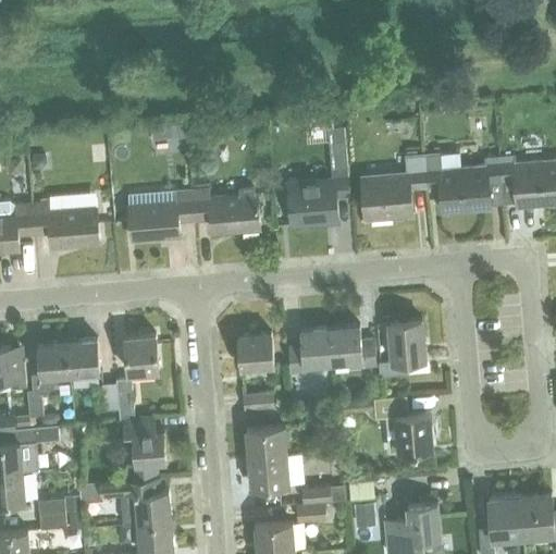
[(186,124),(169,125),(170,139),(186,137),(186,124)]
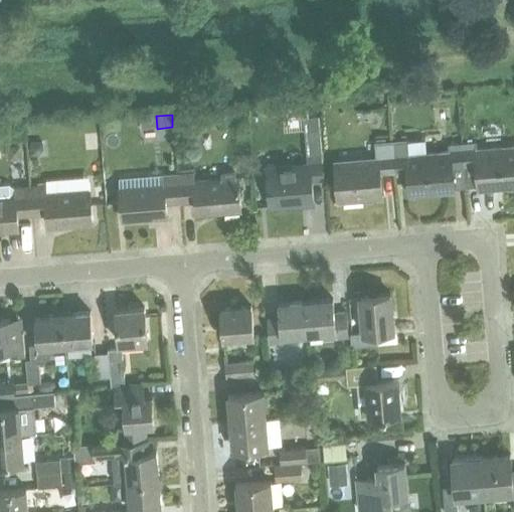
[(309,167),(267,170),(270,210),(313,207),(311,181),(323,180),(321,152),(318,117),(304,118),(307,153),(309,167)]
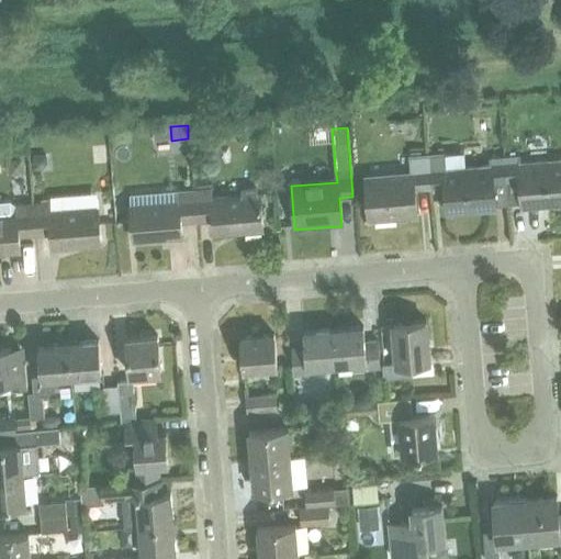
[(40,169),(45,164),(45,156),(32,157),(33,170),(40,169)]
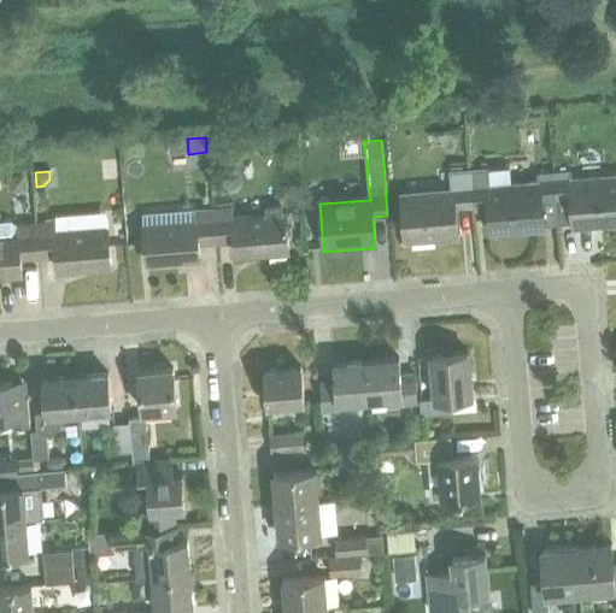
[(486,174),(469,175),(471,210),(488,207),(491,237),(544,233),(541,204),(555,202),(552,176),(538,177),(538,186),(510,188),(509,171),(486,174)]
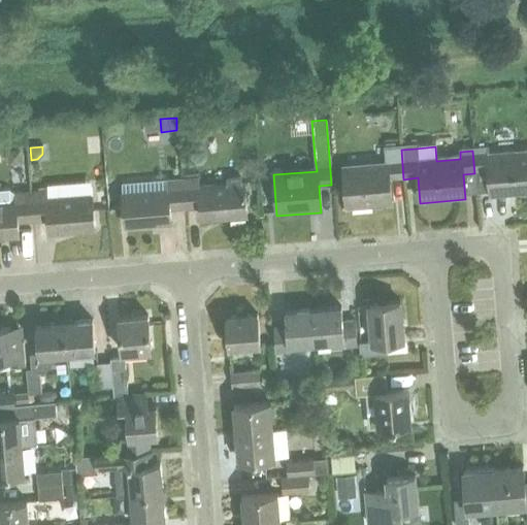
[(490,149),(472,151),(474,173),(488,172),(490,197),(526,194),(526,153),(523,153),(491,156),(490,149)]
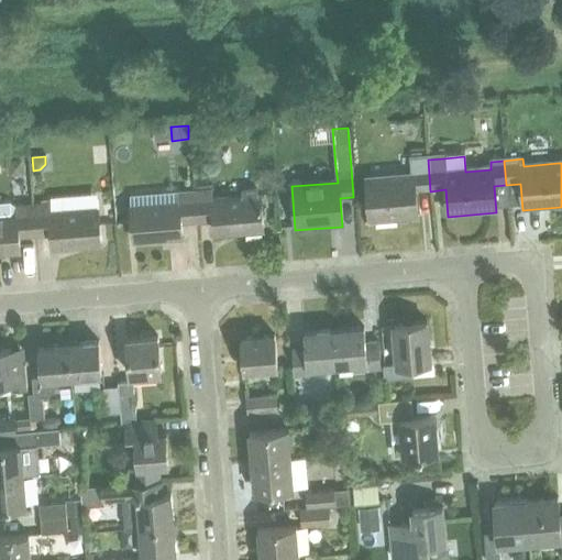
[(430,191),(428,160),(411,161),(412,176),(365,180),(368,224),(418,220),(416,193),(430,191)]
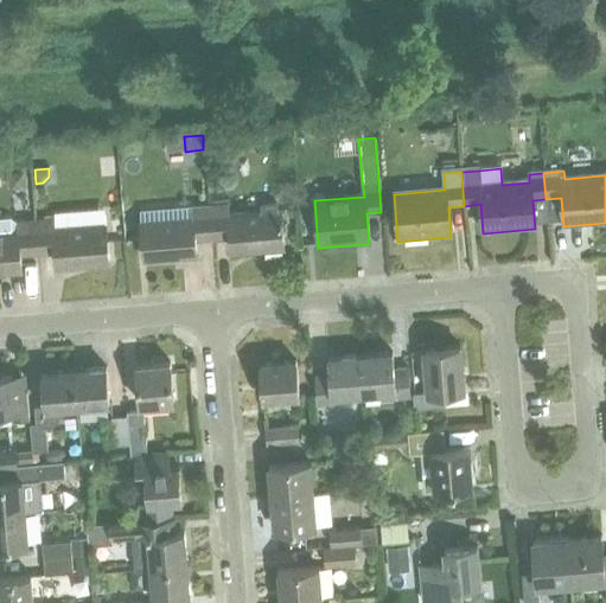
[(228,207),(209,210),(212,242),(230,241),(231,255),(284,251),(280,213),(279,213),(278,206),(260,207),(261,216),(229,218),(228,207)]
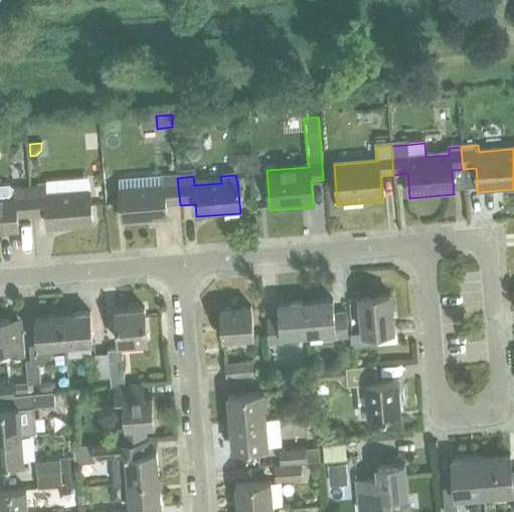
[(162,185),(119,189),(119,191),(122,223),(166,219),(165,207),(180,205),(177,178),(162,179),(162,185)]
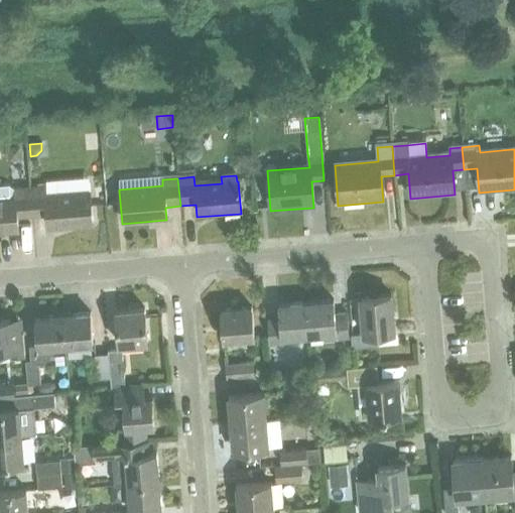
[(31,218),(29,189),(11,191),(8,187),(0,188),(0,233),(17,232),(16,220),(31,218)]
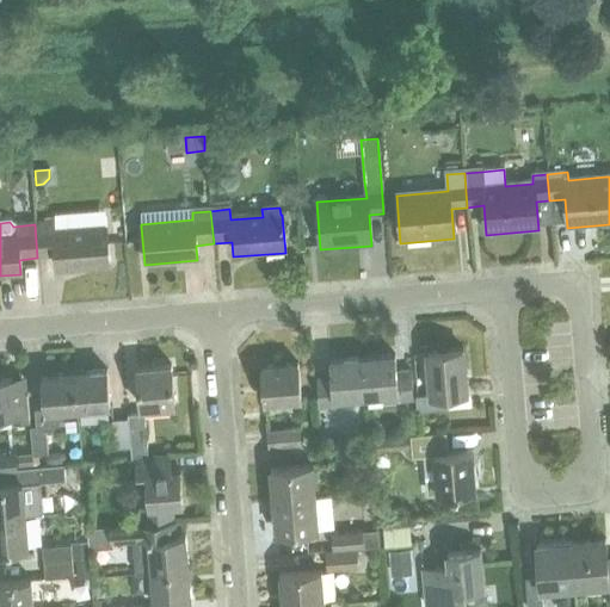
[(53,223),(35,224),(37,258),(54,256),(56,272),(109,267),(105,227),(54,230),(53,223)]
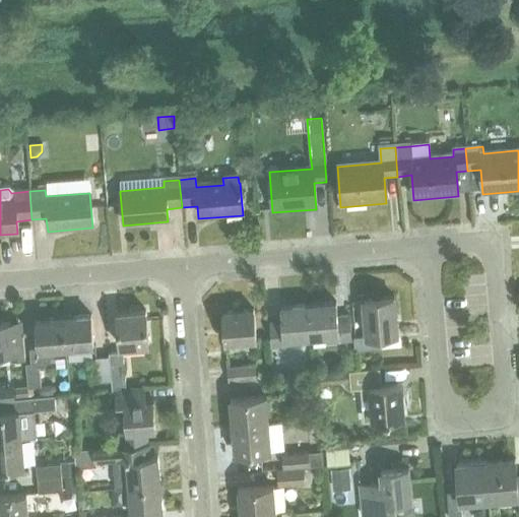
[(380,338),(396,336),(393,300),(363,303),(367,337),(353,339),(354,352),(381,350),(380,338)]
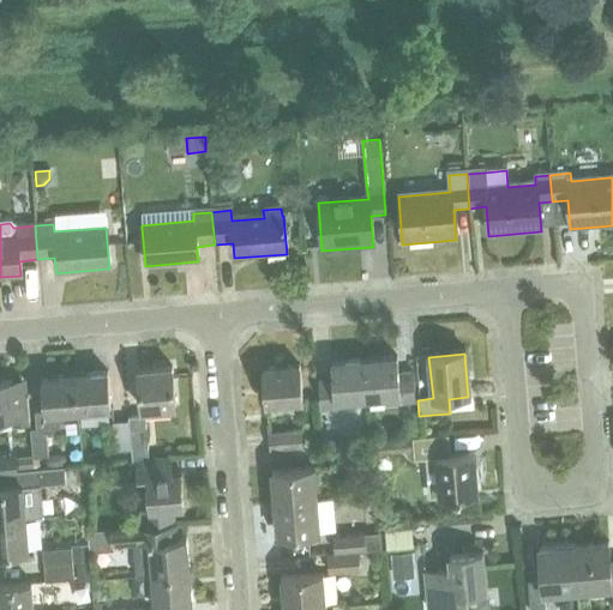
[(398,360),(365,363),(367,400),(384,399),(385,405),(400,404),(414,403),(412,375),(400,376),(398,360)]
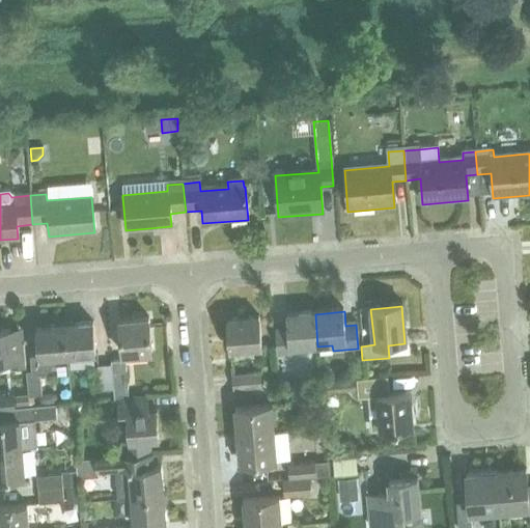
[(317,346),(315,314),(287,316),(288,330),(276,331),(278,356),(291,355),(290,349),(317,346)]
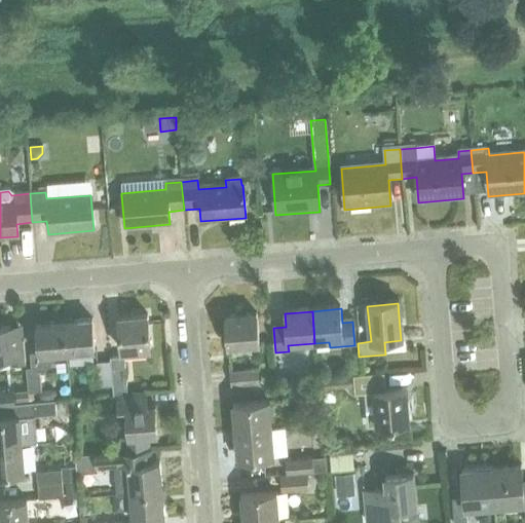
[(228,348),(259,345),(257,315),(226,319),(228,348)]
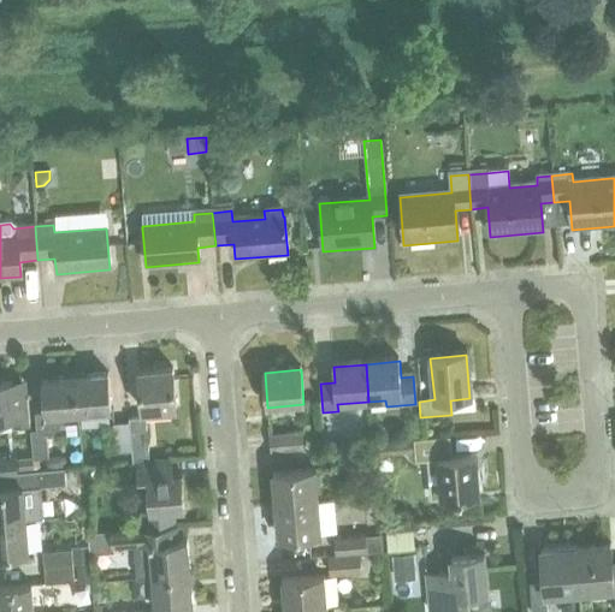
[(142,414),(176,411),(172,372),(139,374),(142,414)]
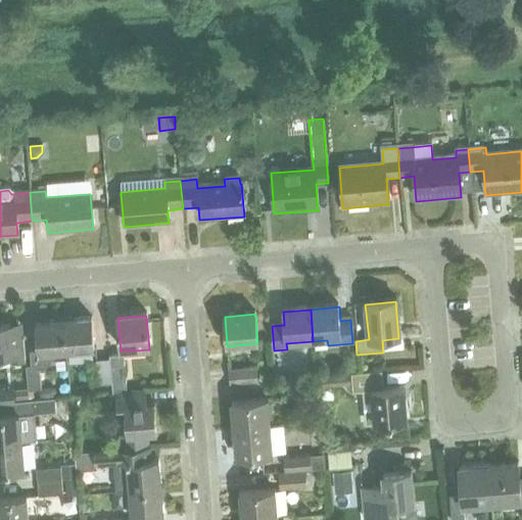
[(63,322),(66,352),(94,349),(91,319),(63,322)]
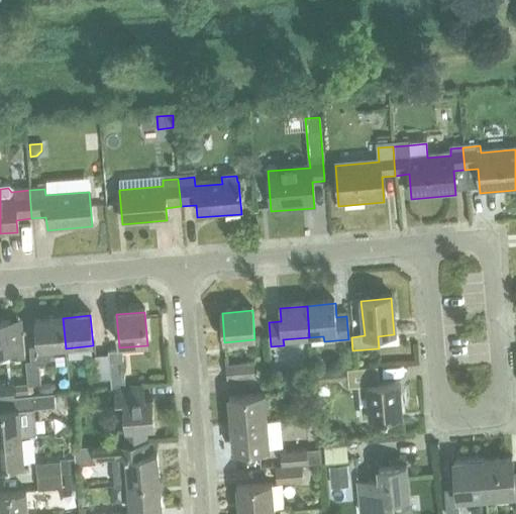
[(30,363),(24,364),(26,386),(26,388),(39,387),(37,365),(44,365),(54,352),(54,349),(66,348),(63,318),(34,320),(36,346),(28,347),(30,363)]
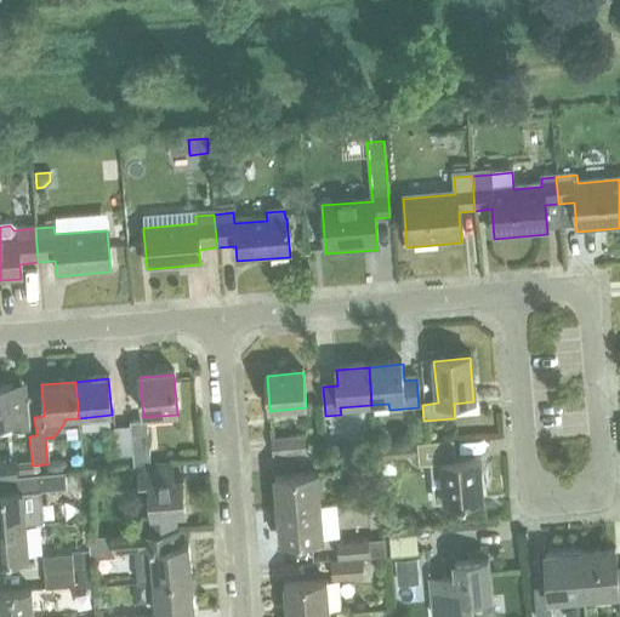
[(13,430),(29,429),(26,396),(11,398),(10,388),(0,388),(0,424),(12,423),(13,430)]
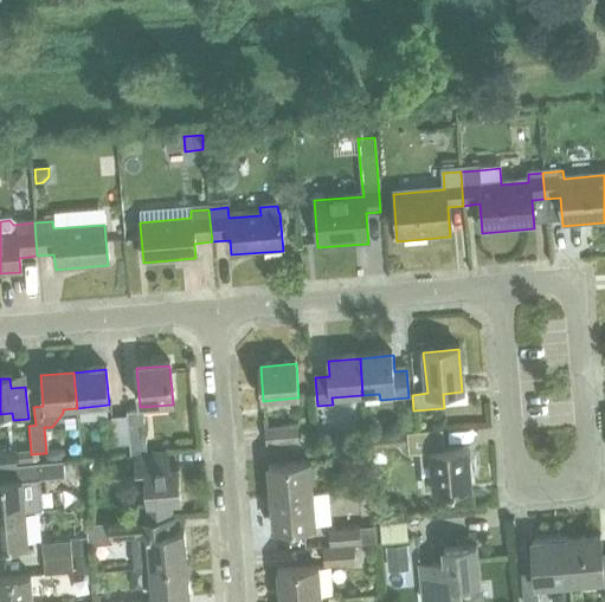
[(126,418),(129,446),(130,458),(147,457),(142,413),(126,414),(126,418)]
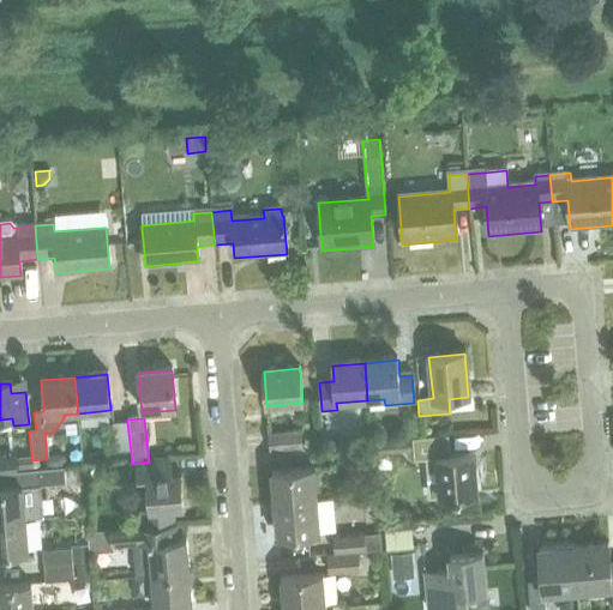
[(131,452),(127,423),(113,424),(115,453),(131,452)]
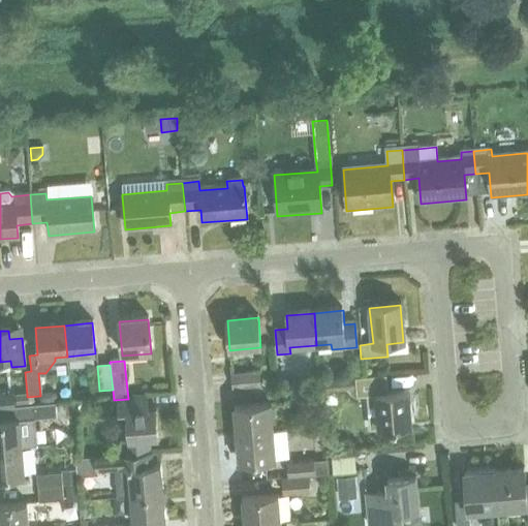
[(233,390),(259,388),(258,374),(231,376),(233,390)]
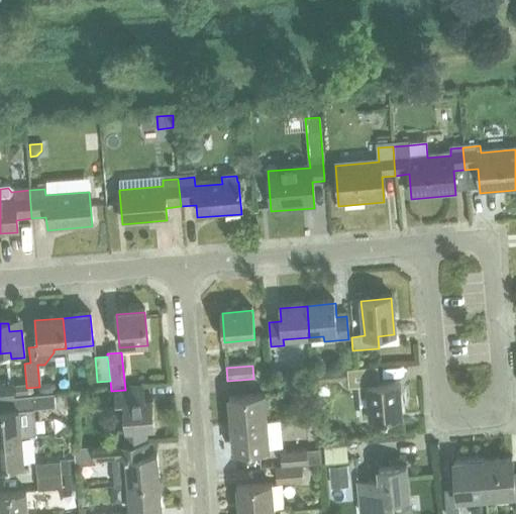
[(378,368),(346,371),(347,380),(348,389),(368,387),(368,389),(370,419),(401,417),(399,389),(399,384),(379,385),(378,368)]
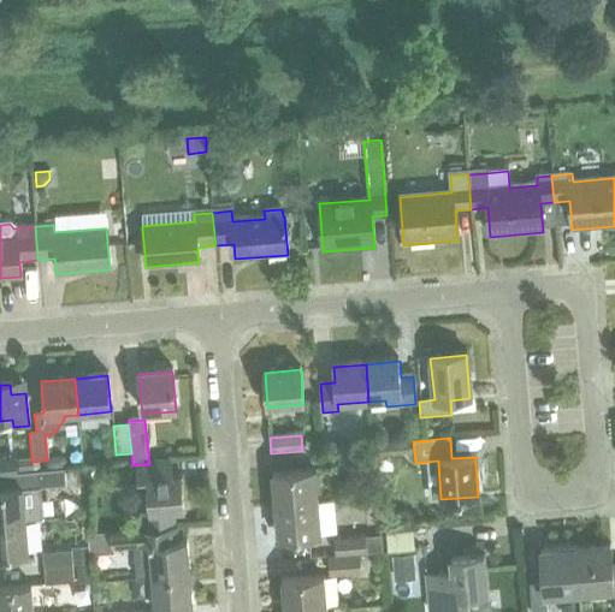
[(413,441),(383,444),(384,455),(414,452),(413,441)]
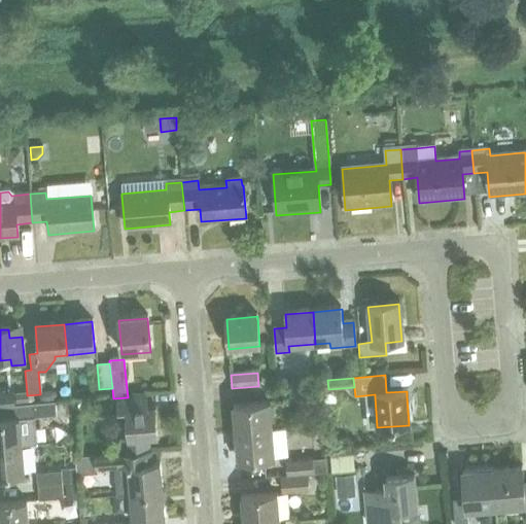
[(280,384),(281,398),(311,395),(310,381),(280,384)]
